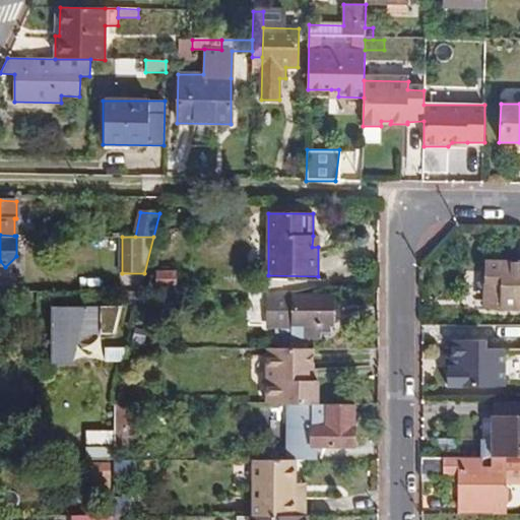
[(501,309),(519,308),(519,262),(485,262),(484,283),(502,283),(501,300),(501,309)]
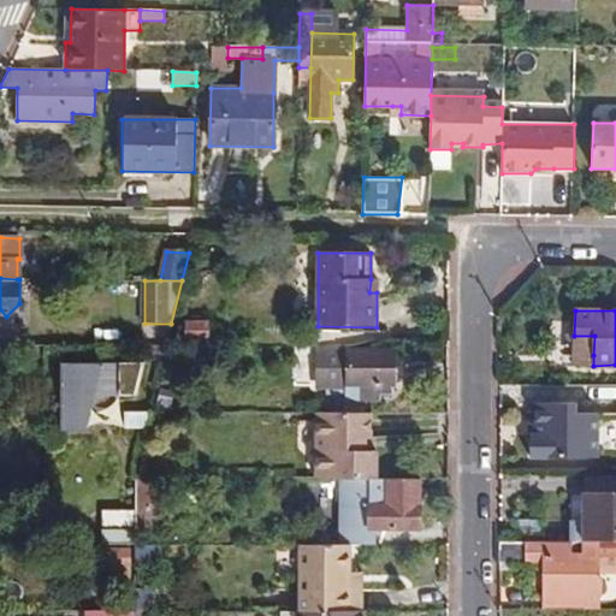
[(207,338),(207,324),(188,323),(188,339),(207,338)]
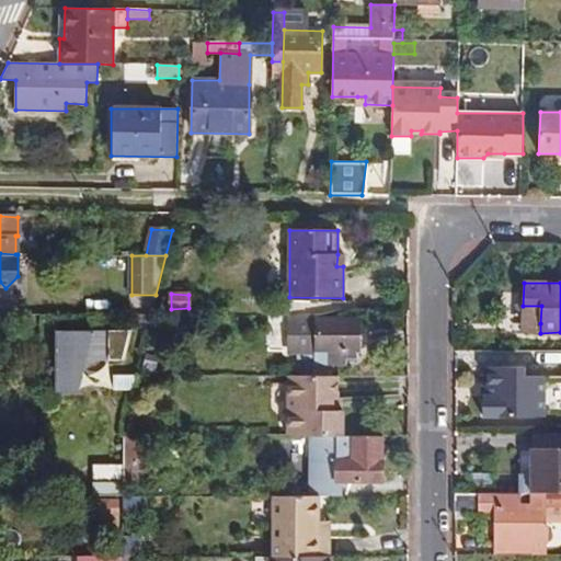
[(541,306),(523,306),(523,323),(540,323),(541,306)]
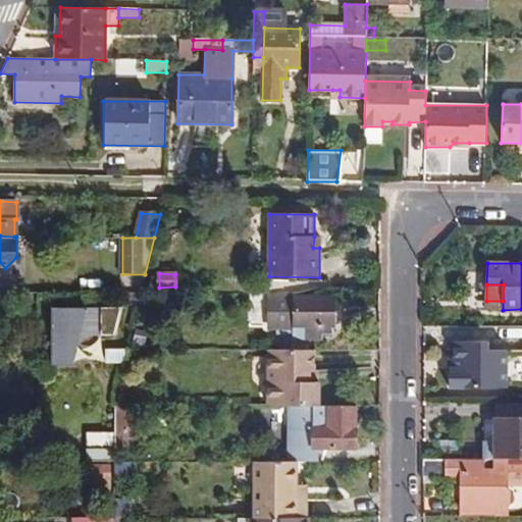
[(333,298),(296,298),(296,296),(267,296),(267,328),(295,328),(331,328),(334,328),(333,298)]
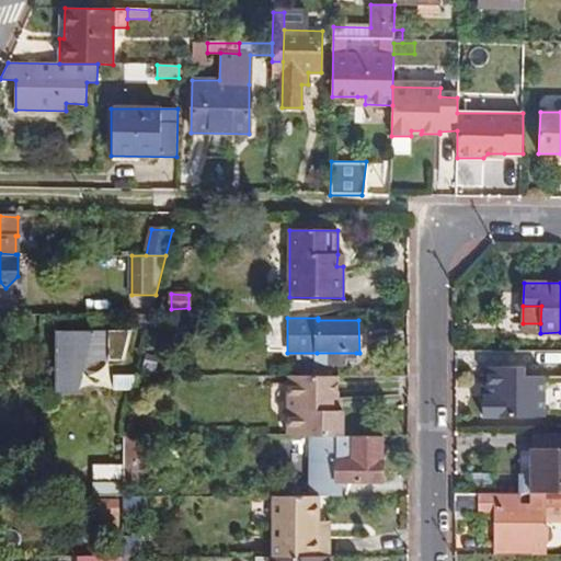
[(55,332),(54,393),(80,393),(81,373),(94,362),(124,363),(132,334),(55,332)]
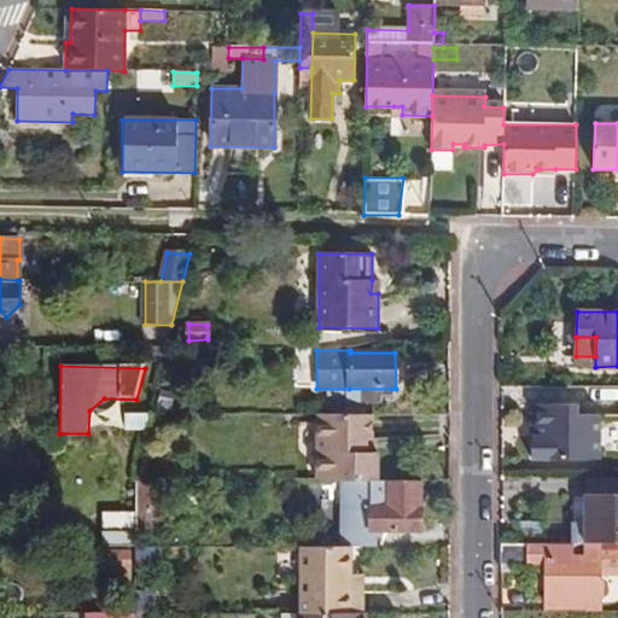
[(392,396),(392,389),(349,389),(349,396),(361,396),(361,403),(380,404),(380,396),(392,396)]
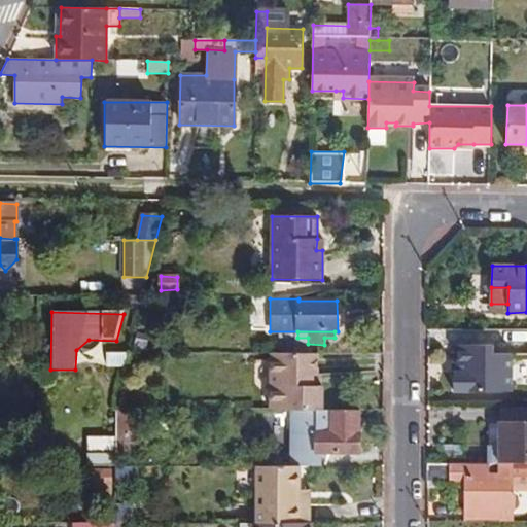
[(454,347),(453,390),(510,388),(511,351),(494,351),(494,343),(467,345),(467,350),(454,347)]
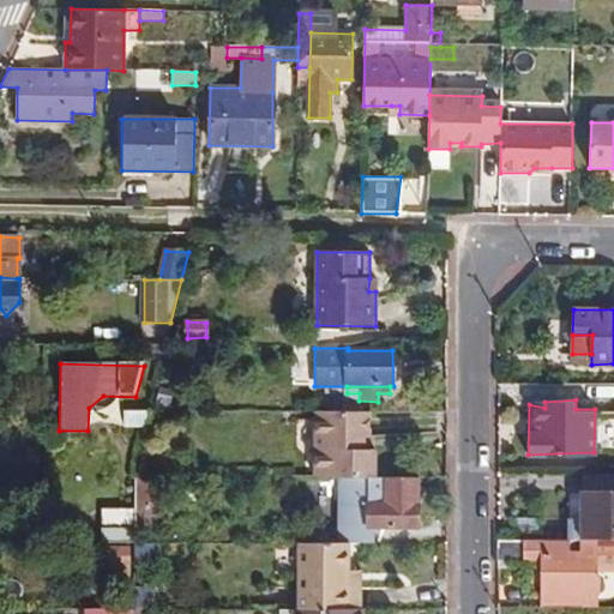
[(315,411),(314,477),(337,477),(374,477),(375,450),(363,450),(363,440),(368,440),(368,413),(315,411)]
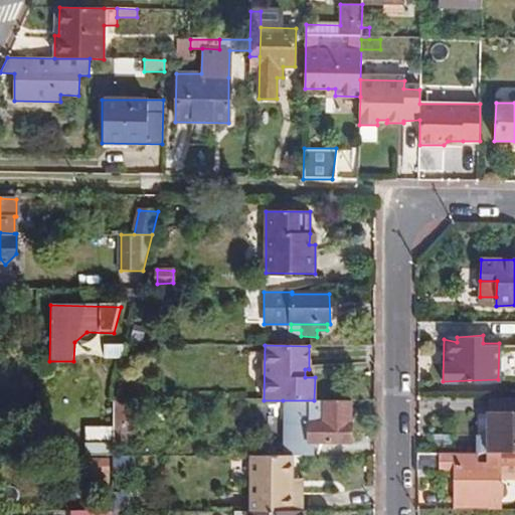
[(514,397),(492,397),(491,412),(496,412),(514,412),(514,397)]
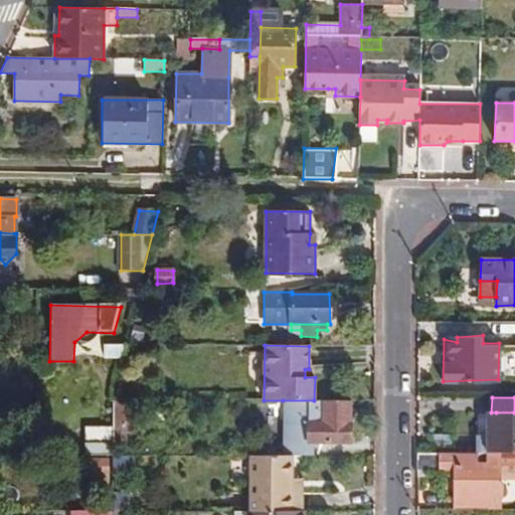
[(130,400),(112,400),(112,441),(130,441),(130,400)]
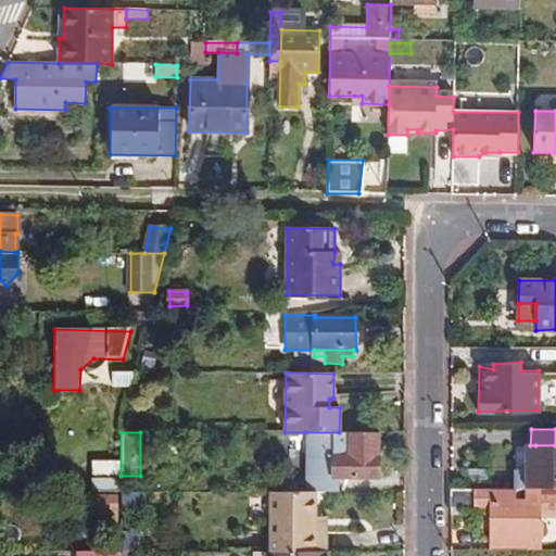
[(338,492),(338,477),(378,477),(378,432),(339,432),(305,432),(305,492),(315,492),(338,492)]
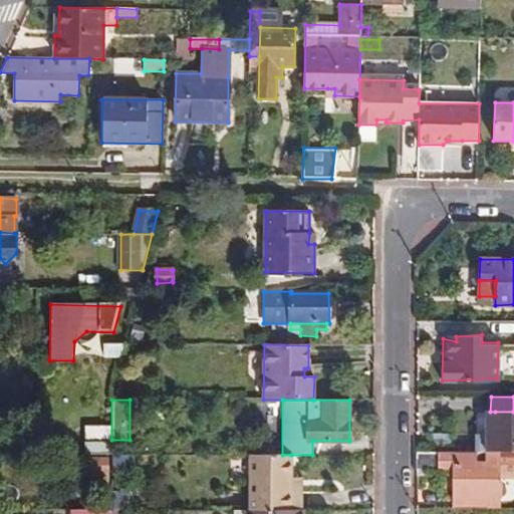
[(513,452),(513,412),(495,412),(490,412),(487,412),(487,437),(476,437),(476,453),(513,452)]
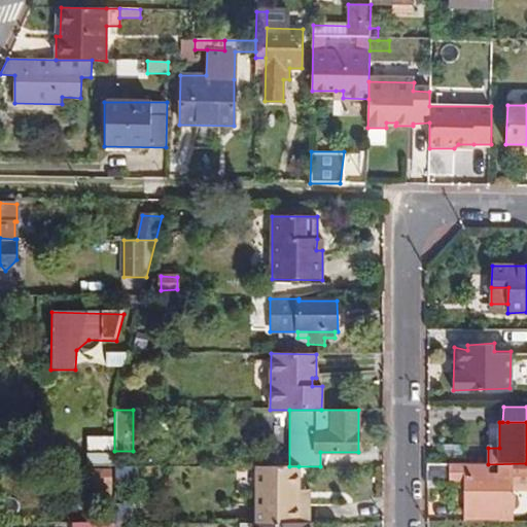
[(104,437),(89,437),(89,456),(104,456),(104,437)]
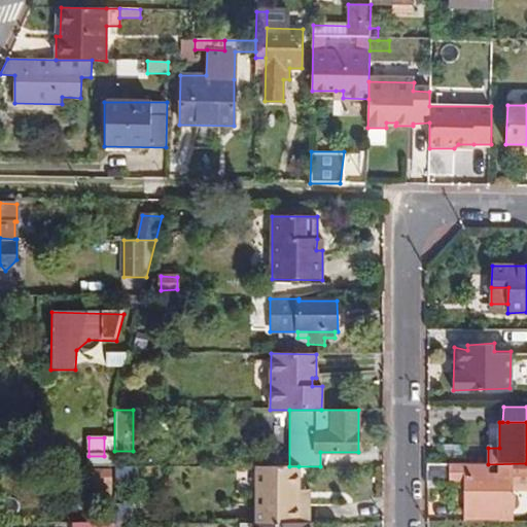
[(427,463),(427,488),(434,488),(434,481),(466,482),(465,508),(481,508),(481,511),(500,511),(500,492),(498,492),(497,488),(526,487),(526,463),(488,464),(427,463)]
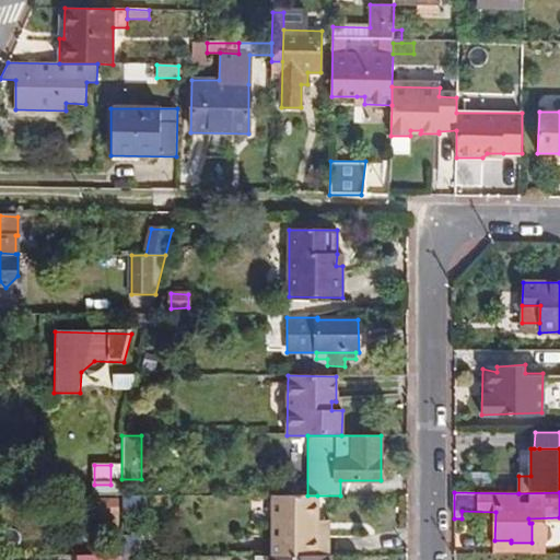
[(147,494),(121,494),(121,513),(147,513),(147,494)]
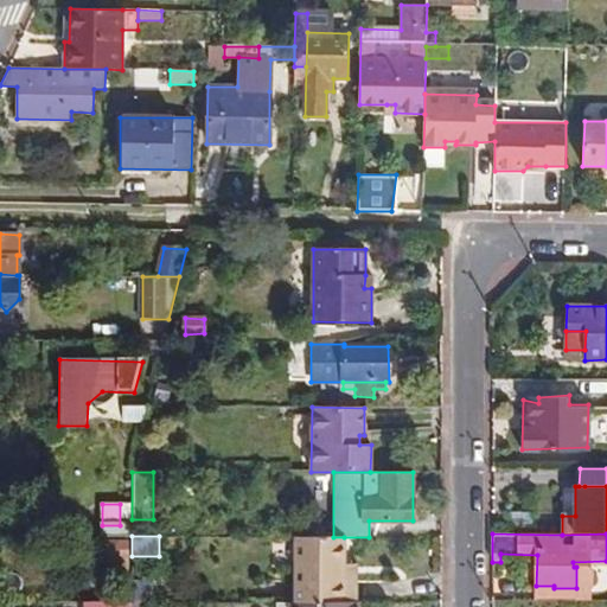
[(295,536),(295,601),(356,601),(356,585),(356,567),(344,567),(344,537),(333,537),(295,536)]
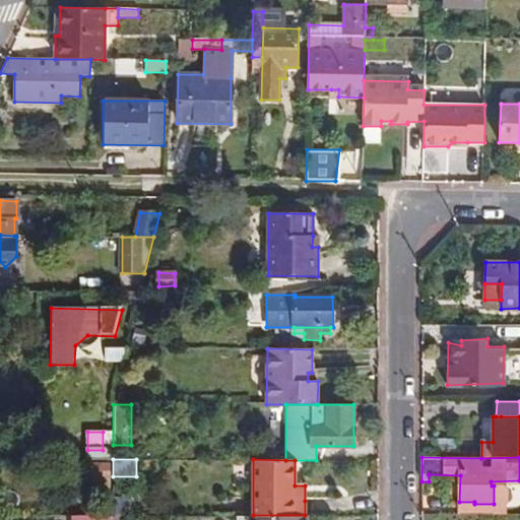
[(85,491),(111,492),(112,462),(86,462),(85,491)]
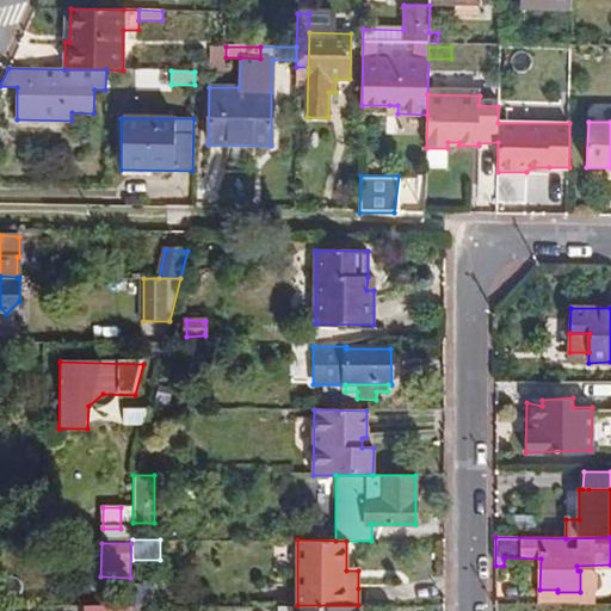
[(133,579),(133,605),(90,606),(88,610),(150,610),(150,606),(159,606),(159,579),(133,579)]
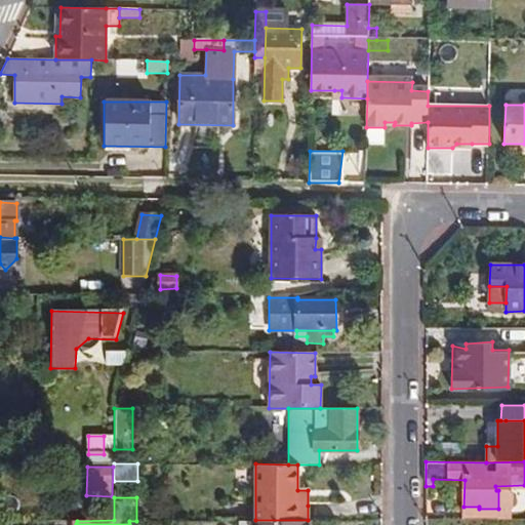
[(479,507),(463,507),(463,516),(479,516),(479,509),(479,507)]
